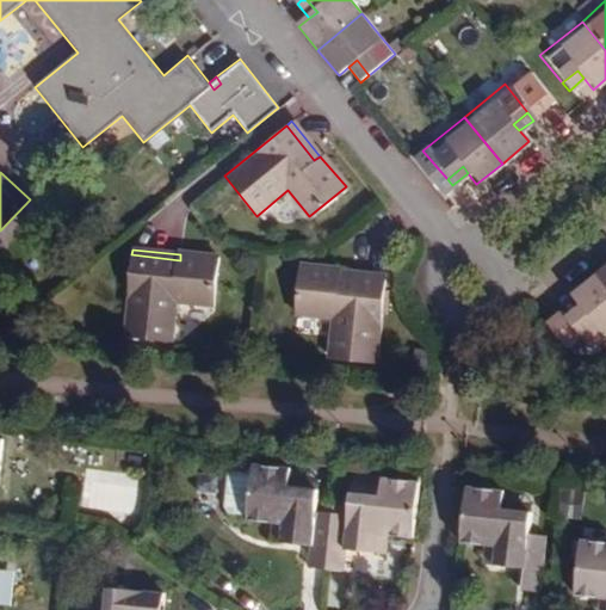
[(217,259),(180,254),(180,260),(131,254),(124,337),(173,342),(178,303),(214,308),(217,259)]
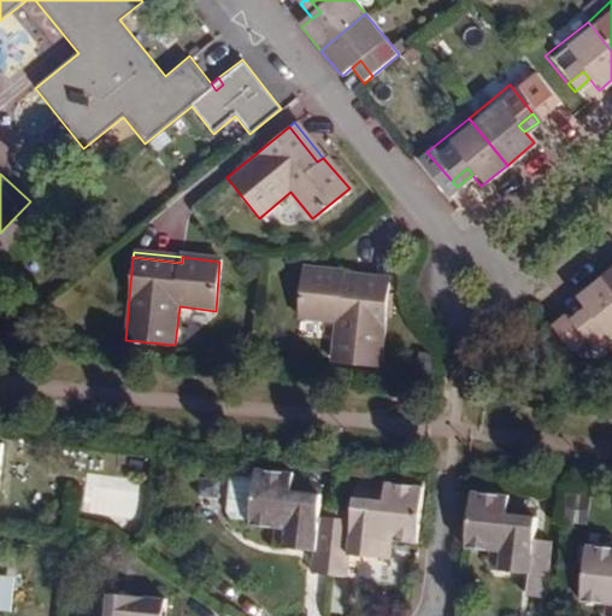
[(387,276),(300,268),(295,316),(334,321),(329,358),(378,364),(387,276)]
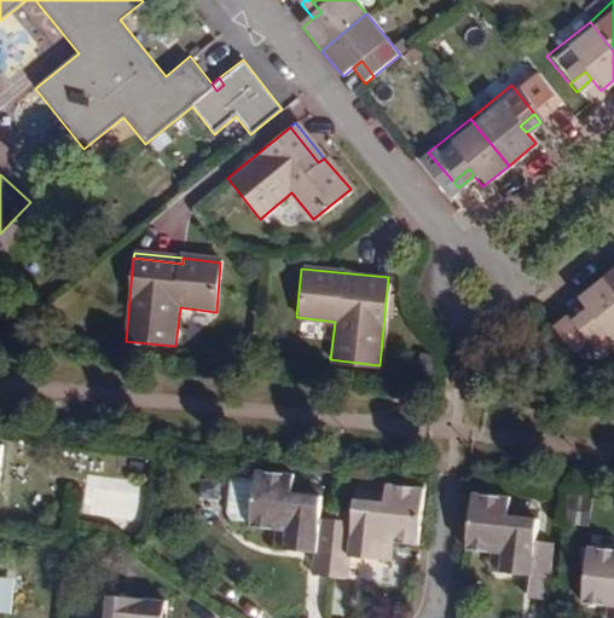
[(613,339),(613,284),(604,273),(580,293),(588,302),(594,310),(578,323),(601,351),(613,339)]
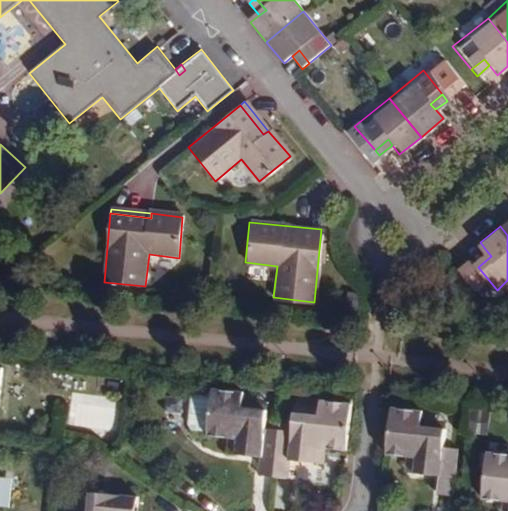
[(491,256),(486,250),(473,260),(478,267),(491,256)]
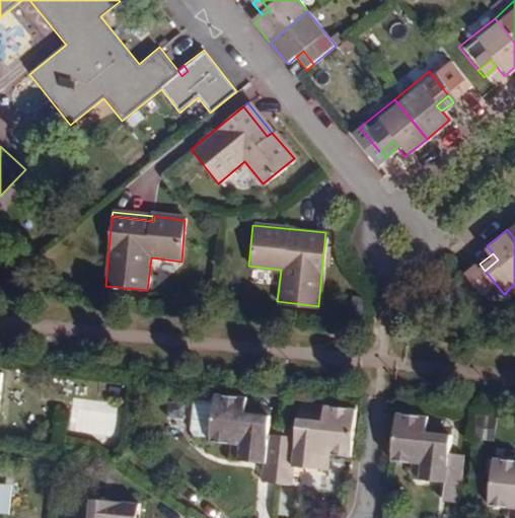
[(279,484),(284,426),(277,425),(276,433),(270,433),(272,418),(244,416),(245,407),(246,399),(215,397),(212,446),(232,447),(241,448),(240,464),(268,466),(267,483),(279,484)]
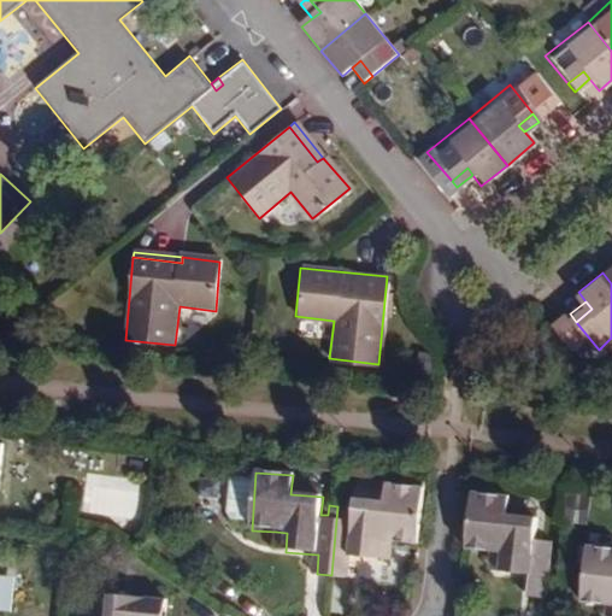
[(337,506),(331,575),(352,576),(354,557),(378,559),(380,541),(393,543),(418,544),(422,486),(384,482),(383,491),(383,502),(353,499),(352,517),(346,517),(346,506),(337,506)]
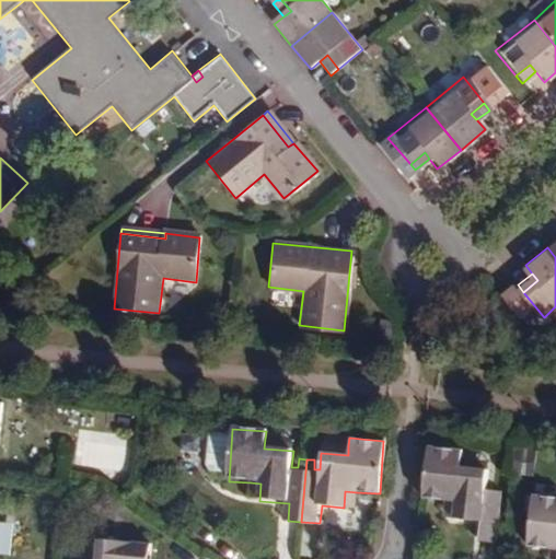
[(293,451),(293,441),(265,439),(264,449),(293,451)]
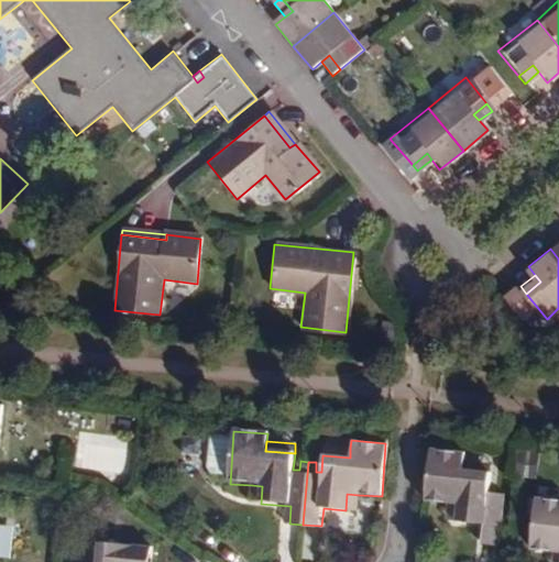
[(500,543),(504,488),(489,487),(491,469),(462,465),(463,458),(463,449),(429,445),(425,497),(447,499),(457,500),(456,518),(484,520),(483,541),(500,543)]
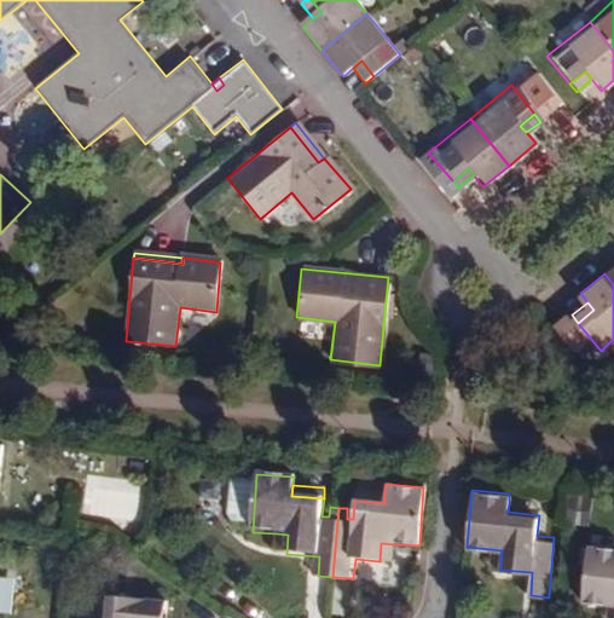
[(354,501),(384,503),(384,492),(355,491),(354,501)]
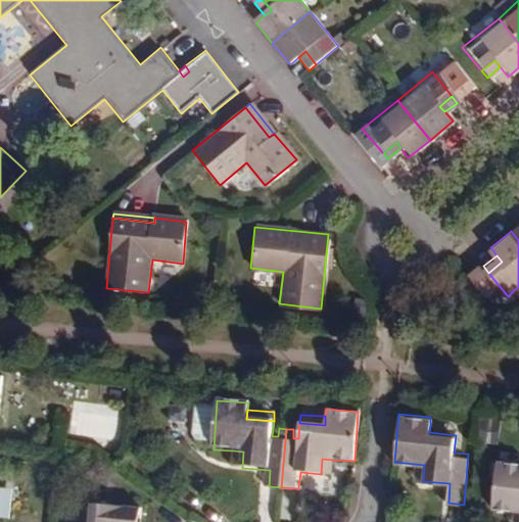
[(456,427),(430,425),(429,432),(456,435),(456,427)]
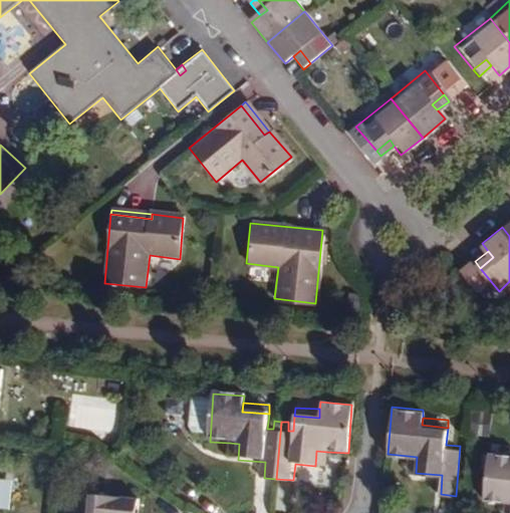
[(238,460),(239,444),(230,443),(229,459),(238,460)]
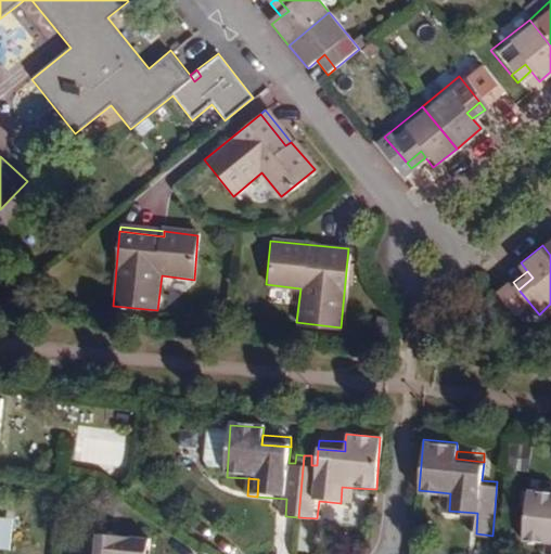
[(550,488),(524,486),(520,538),(542,540),(550,540),(550,488)]
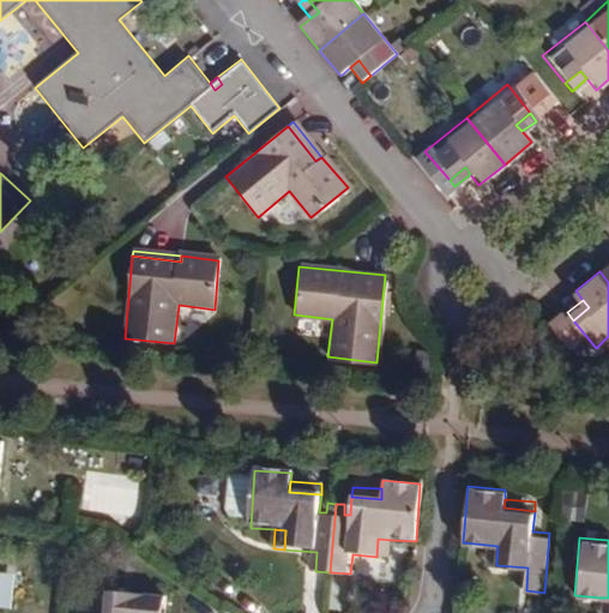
[(390,557),(391,540),(378,539),(377,557),(390,557)]
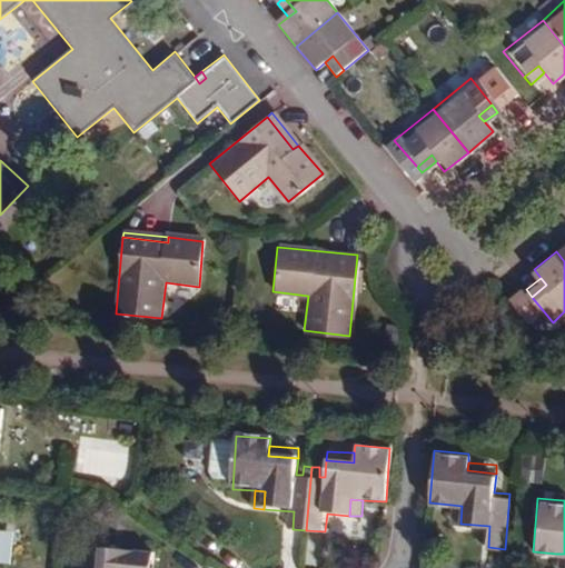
[(452,505),(449,522),(461,524),(462,506),(452,505)]
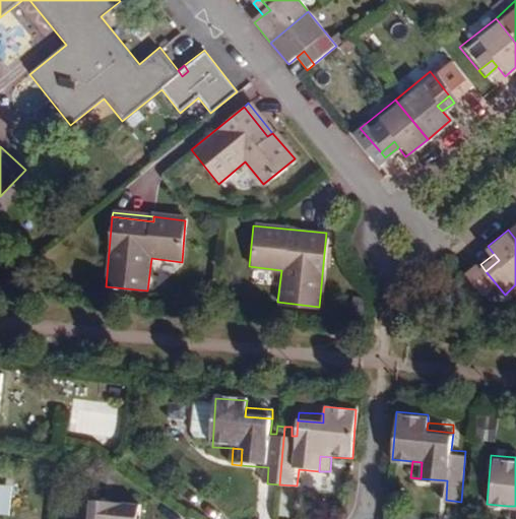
[(86,518),(88,500),(80,499),(78,518),(86,518)]
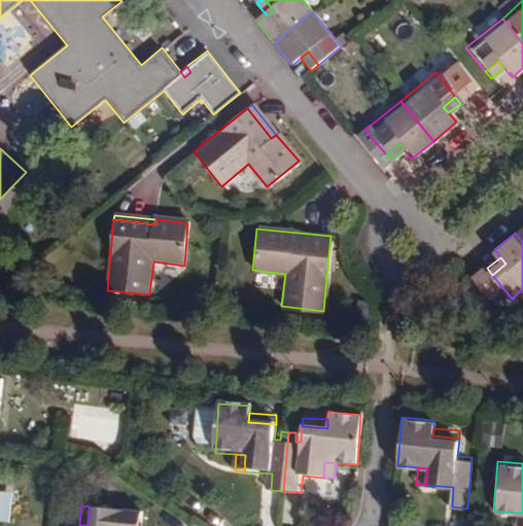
[(137,525),(139,511),(90,506),(88,525),(137,525)]
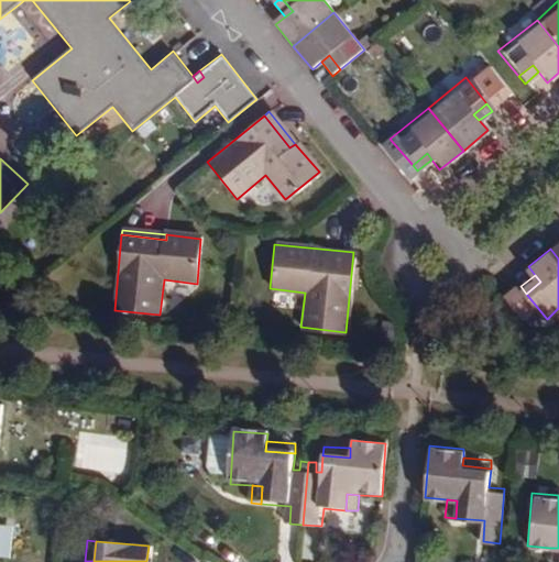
[(548,561),(558,561),(558,548),(550,548),(548,561)]
